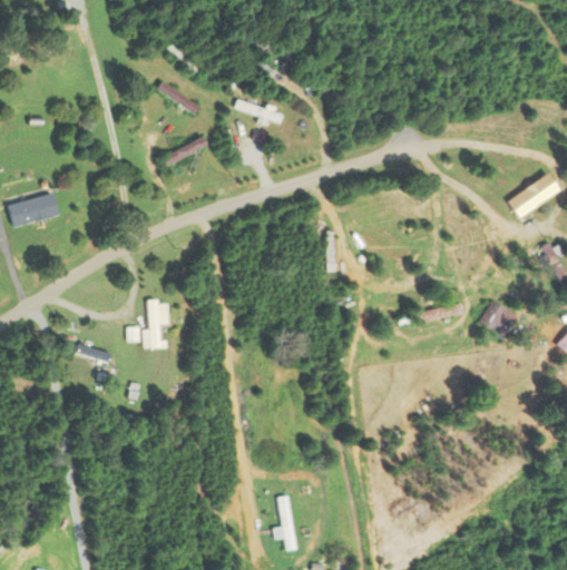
[(204,70),(175,43),(169,49),(197,77),(204,70)]
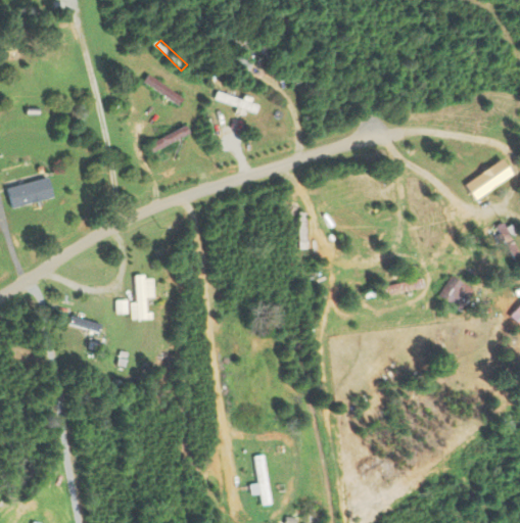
[(146,84),(181,103),(185,96),(150,76),(146,84)]
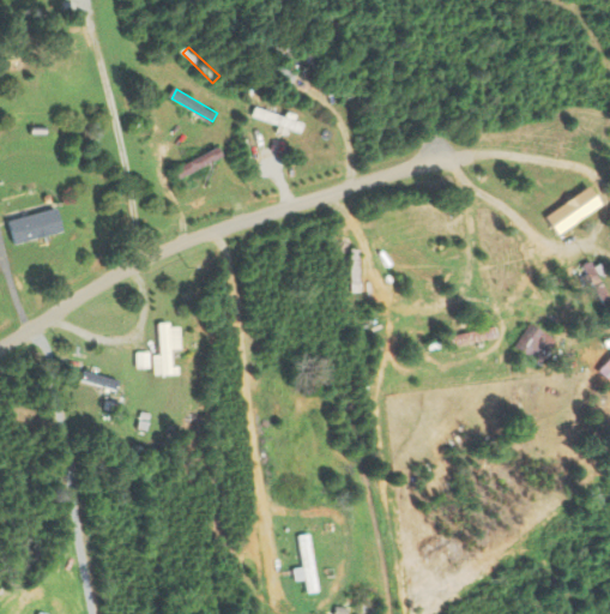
[(305,132),(307,121),(258,107),(255,118),(305,132)]
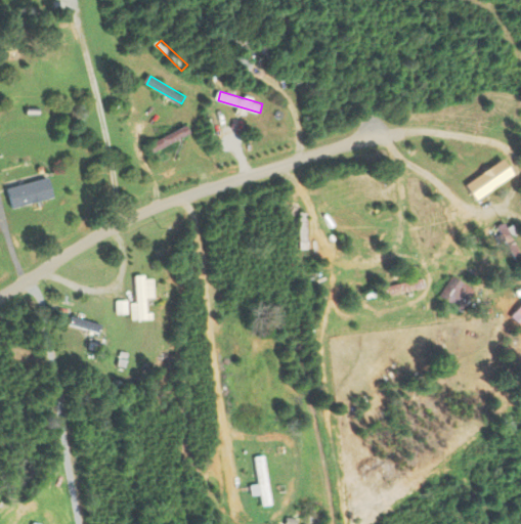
[(149,145),(154,154),(192,134),(188,126),(149,145)]
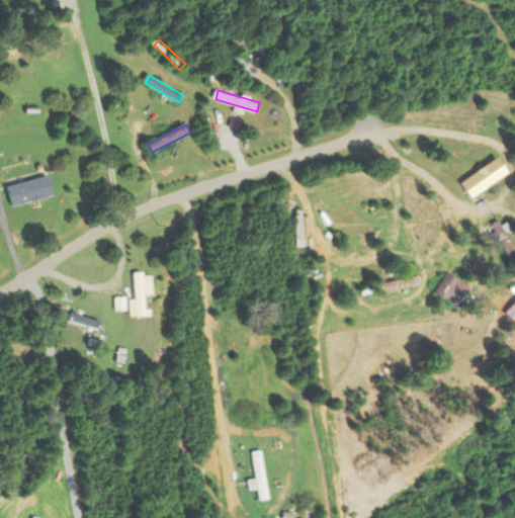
[(468,197),(507,172),(497,158),(459,182),(468,197)]
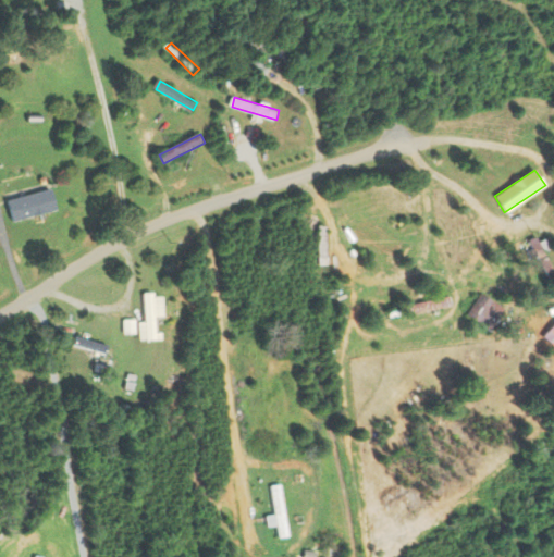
[(53,189),(48,171),(3,184),(9,202),(53,189)]
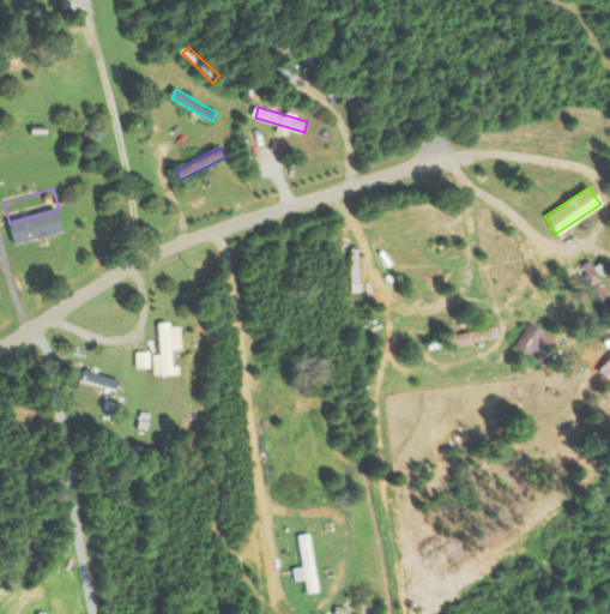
[(182,350),(182,325),(161,325),(161,356),(155,356),(156,375),(176,375),(176,350),(182,350)]
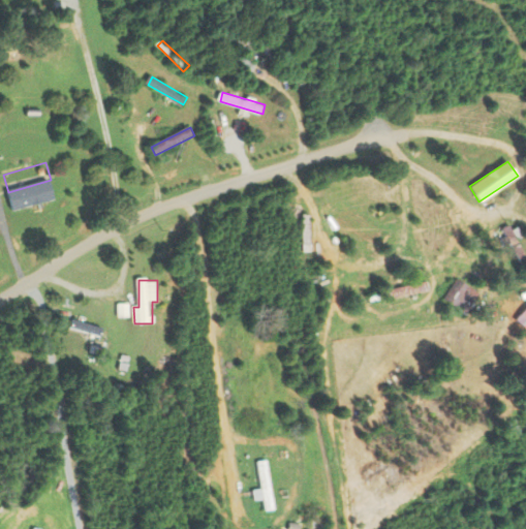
[(525,308),(515,320),(525,331),(525,308)]
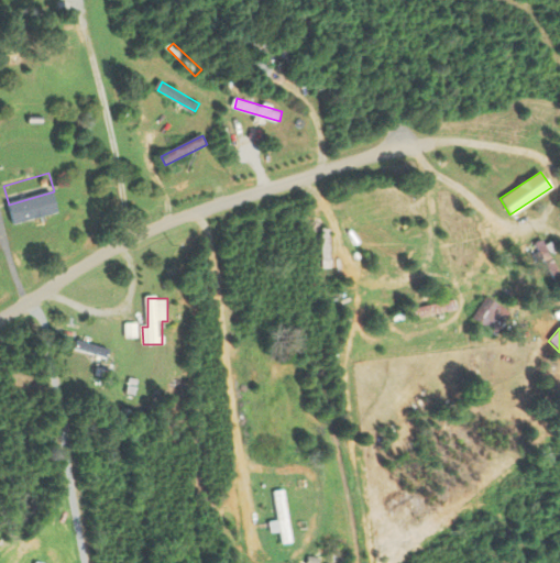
[(108,359),(110,350),(79,340),(76,349),(108,359)]
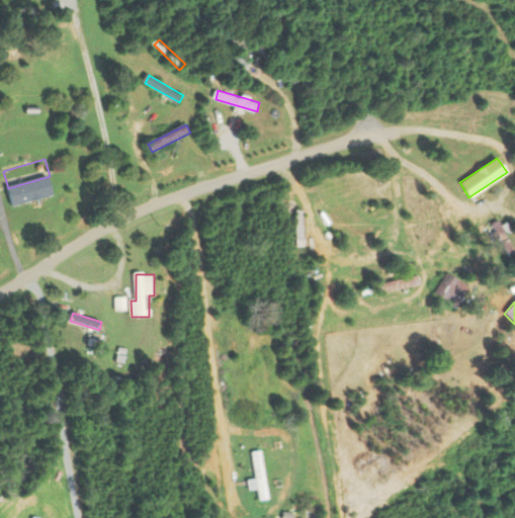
[(251,450),(253,479),(246,480),(247,490),(255,490),(255,500),(265,499),(262,470),(270,469),(268,449),(251,450)]
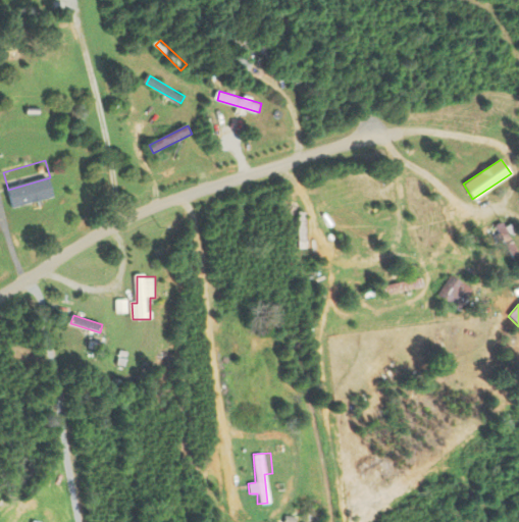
[(269,489),(279,488),(278,477),(268,477),(269,489)]
